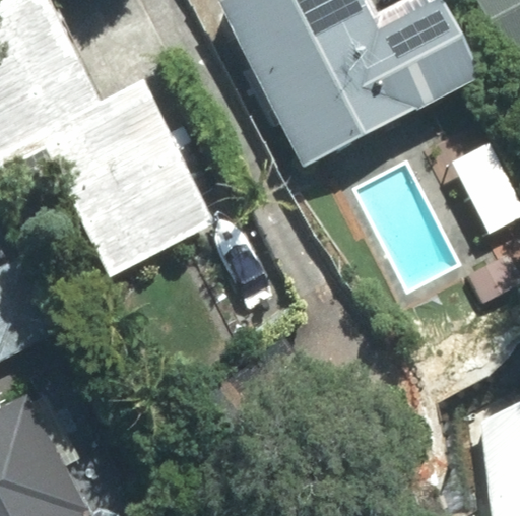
[(112,271),(213,220),(143,82),(98,105),(44,0),(10,0),(0,5),(0,166),(2,171),(50,146),(112,271)]
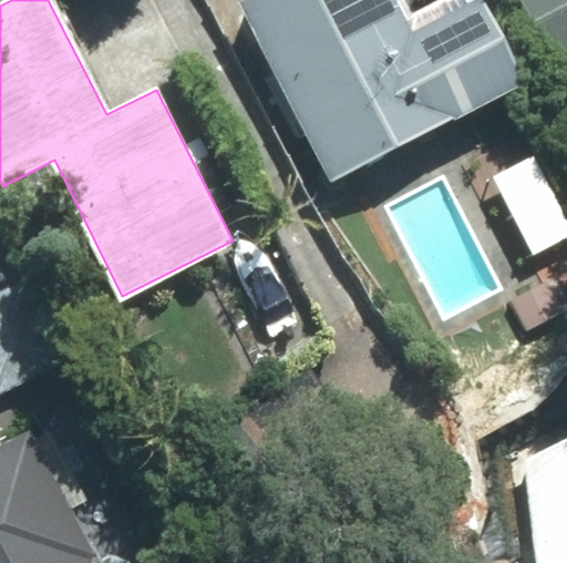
[(239,0),(237,1),(329,183),(523,85),(480,0),(474,0),(413,30),(398,0),(239,0)]
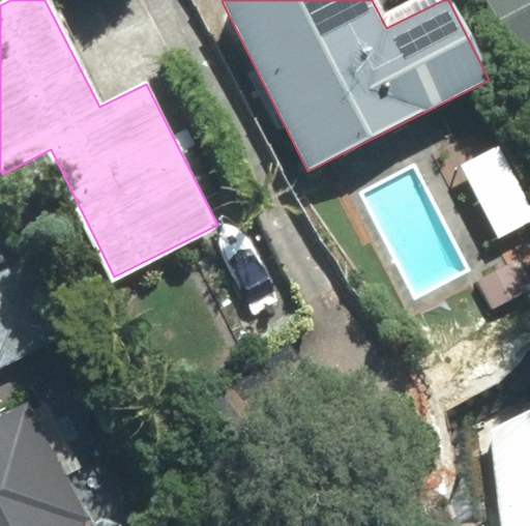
[(483,0),(529,87),(529,0),(483,0)]
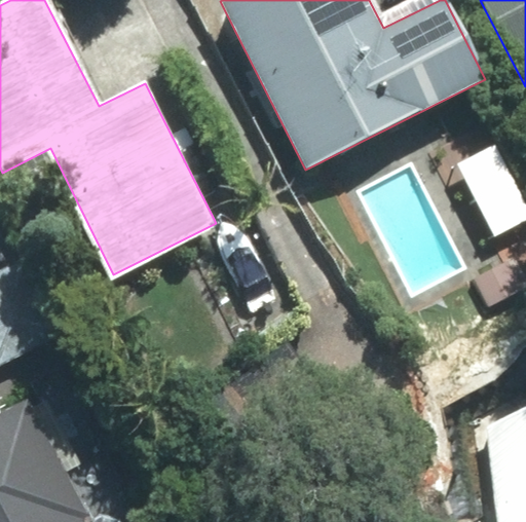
[(0,270),(0,363),(70,327),(32,254),(0,270)]
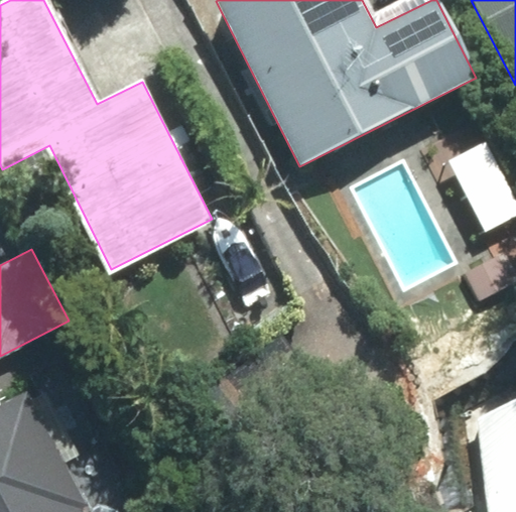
[(233,299),(247,328),(295,303),(281,275),(233,299)]
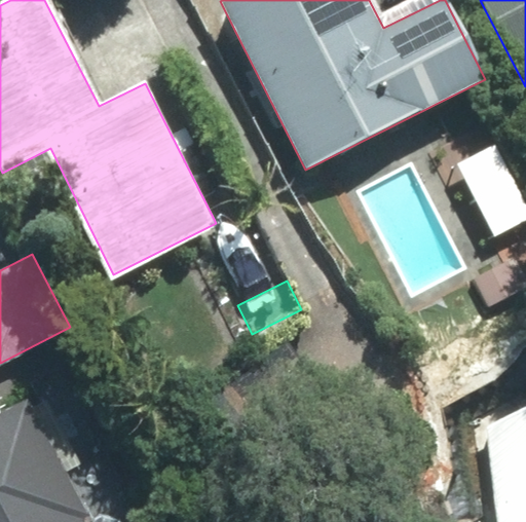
[(0,521),(96,521),(30,396),(0,411),(0,521)]
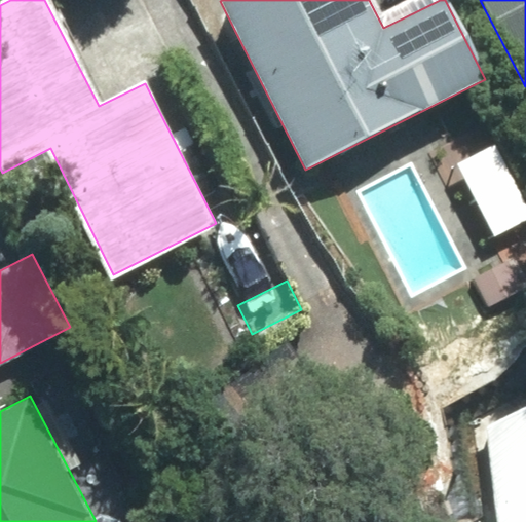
[(525,521),(525,405),(452,462),(498,521),(525,521)]
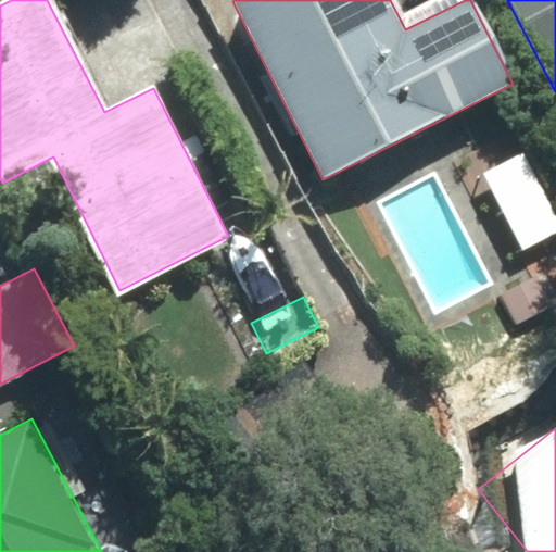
All buildings are outlined.
